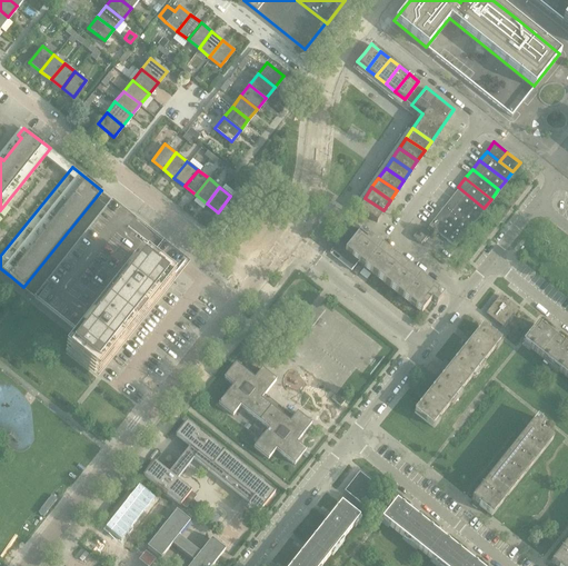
[(458,187),(450,196),(477,217),(484,208),(458,187)]
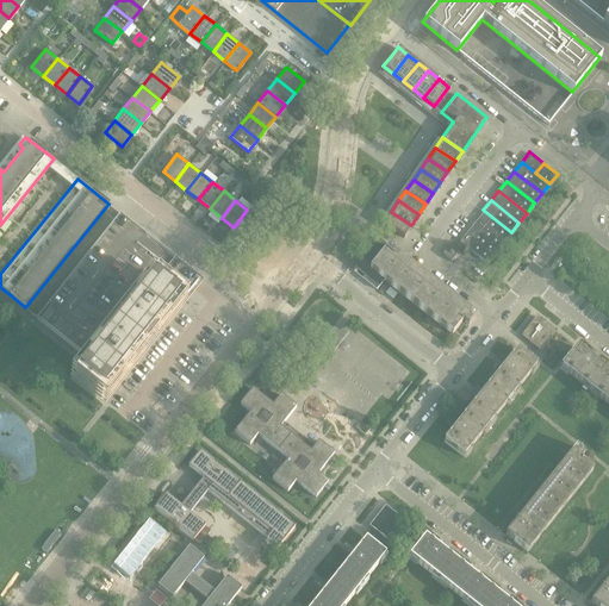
[(483,210),(477,217),(476,219),(504,242),(511,232),(483,210)]
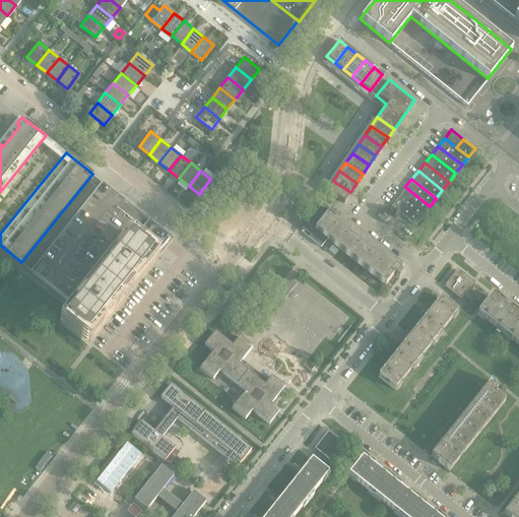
[(158,248),(163,244),(166,240),(170,235),(102,180),(30,269),(76,306),(65,319),(87,337),(99,324),(158,248)]
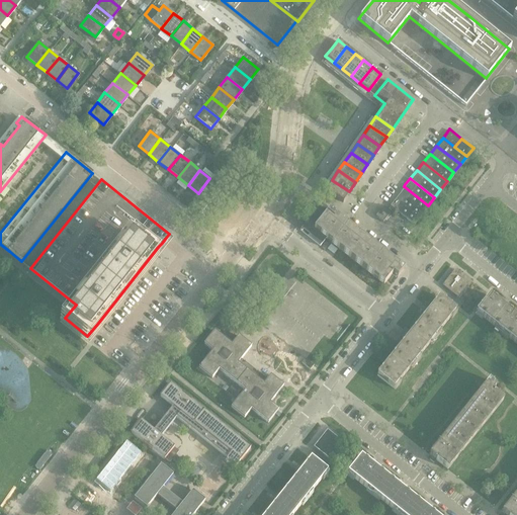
[(349,191),(332,180),(326,189),(342,200),(349,191)]
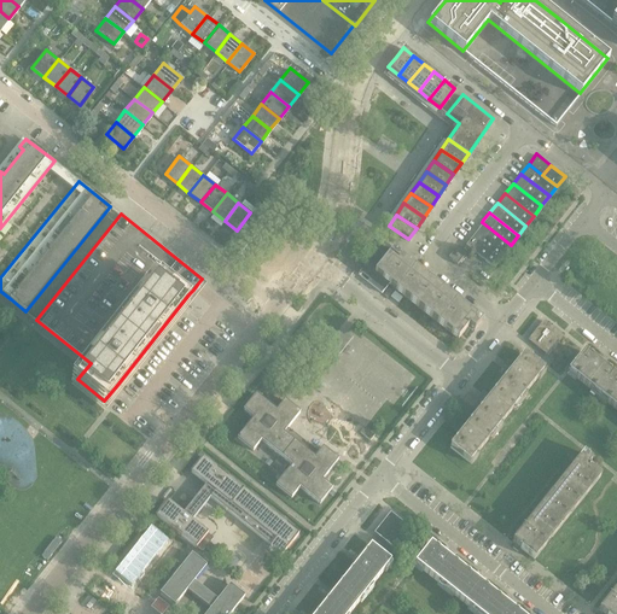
[(465,244),(494,265),(511,245),(482,222),(465,244)]
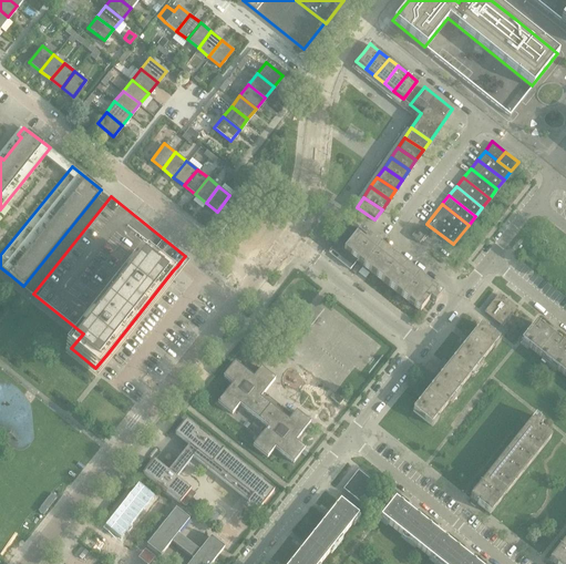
[(433,290),(364,236),(367,234),(359,228),(354,224),(348,232),(346,229),(335,244),(331,242),(326,248),(350,267),(356,258),(419,309),(429,297),(434,300),(441,293),(435,288),(433,290)]
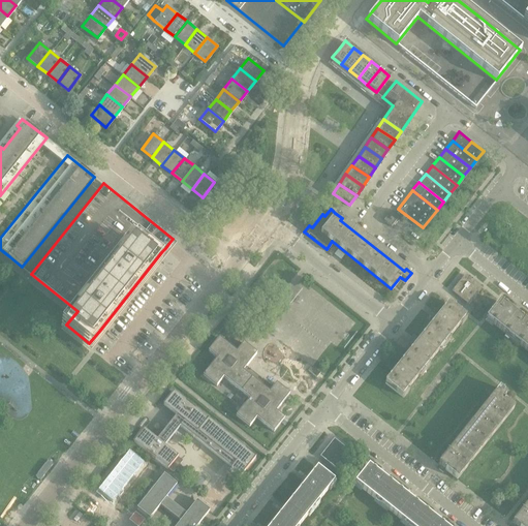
[(391,209),(390,210),(382,219),(391,225),(398,215),(391,209)]
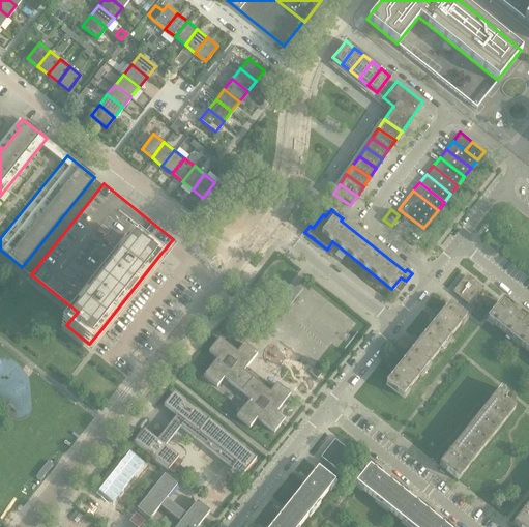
[(467,275),(454,290),(464,297),(463,298),(467,301),(470,297),(478,304),(483,298),(475,291),(478,287),(470,280),(471,279),(467,275)]
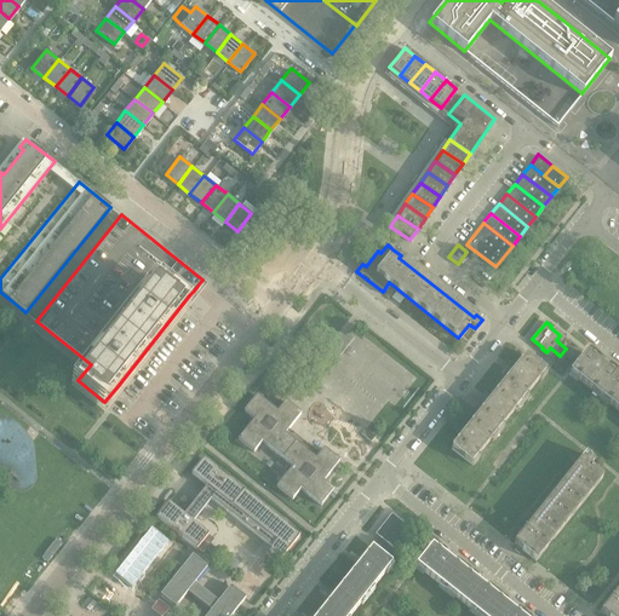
[(585,351),(569,370),(600,396),(617,375),(585,351)]
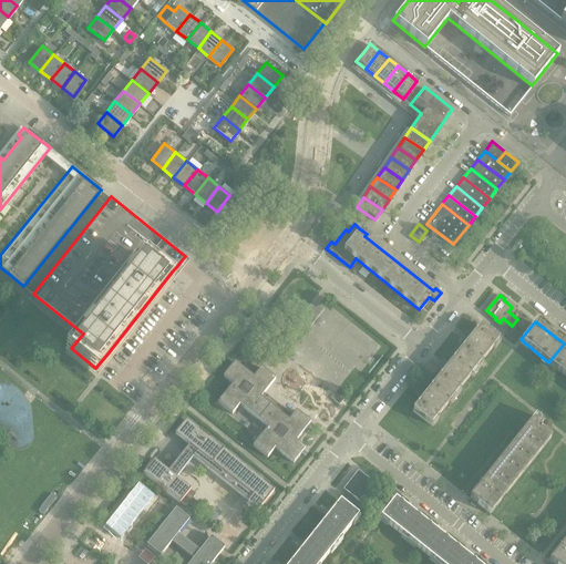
[(480,324),(458,351),(475,367),(498,338),(480,324)]
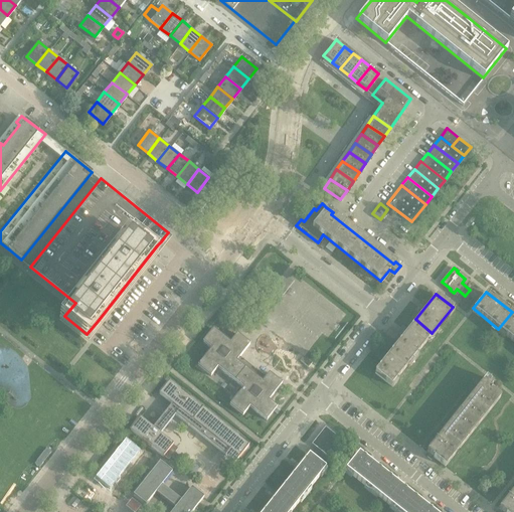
[(513,314),(512,312),(498,329),(513,341),(513,314)]
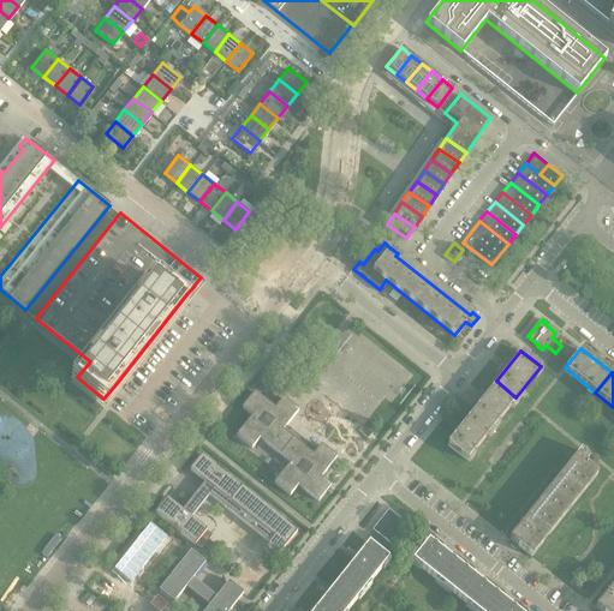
[(496,381),(471,412),(492,427),(516,397),(496,381)]
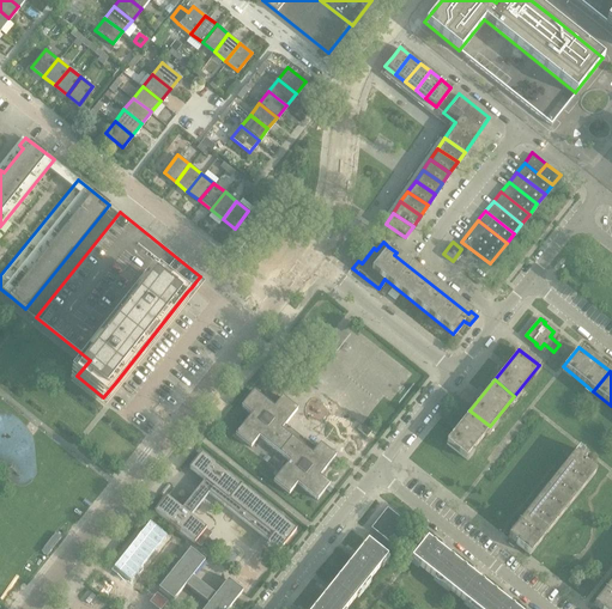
[(273,405),(253,389),(241,405),(250,412),(234,432),(250,445),(258,434),(289,460),(272,479),(288,492),(296,481),(316,498),(328,482),(319,474),(335,454),(319,442),(315,446),(303,437),(284,422),(297,407),(289,400),(282,395),(273,405)]
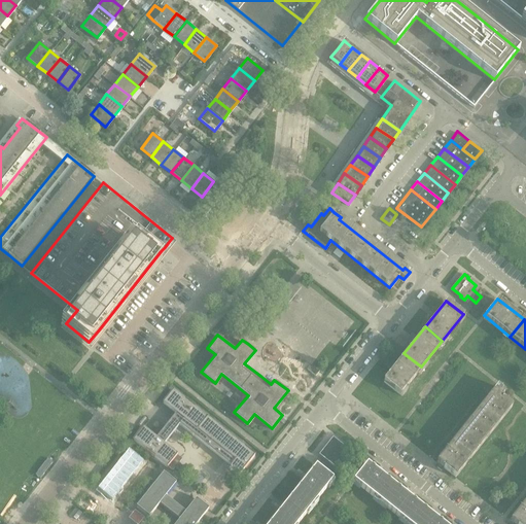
[(404,353),(392,369),(383,380),(399,393),(421,367),(404,353)]
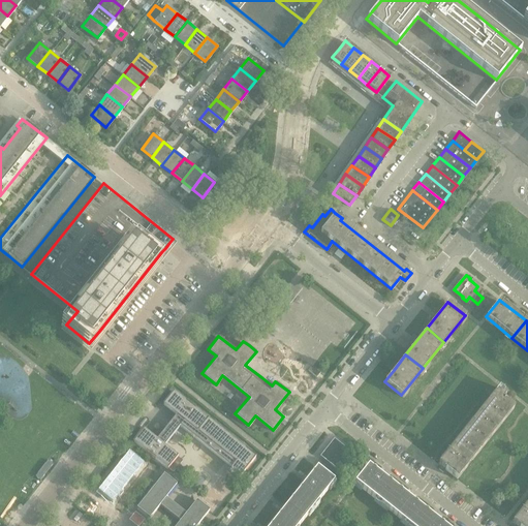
[(446,456),(444,455),(443,454),(438,461),(437,462),(440,464),(438,467),(442,470),(444,467),(457,477),(458,475),(514,405),(502,397),(506,392),(498,385),(494,391),(496,393),(446,456)]
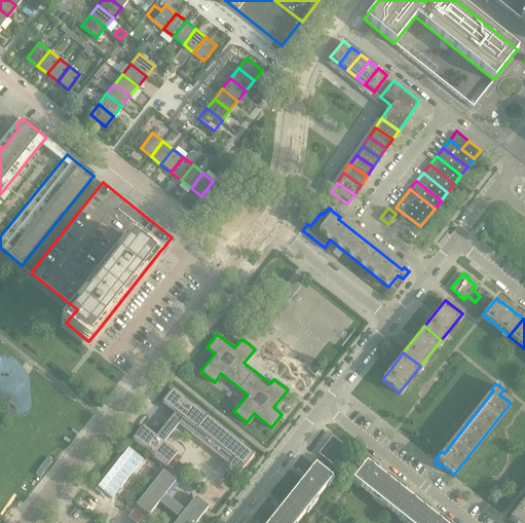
[(142,424),(132,438),(165,464),(166,464),(170,460),(176,452),(162,441),(178,421),(229,462),(224,469),(225,470),(226,468),(230,471),(229,473),(234,477),(254,453),(172,387),(161,400),(175,411),(156,436),(142,424)]
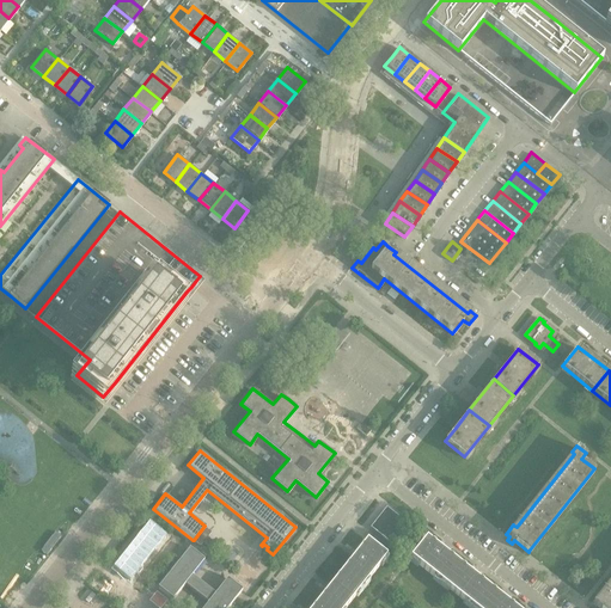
[(388,509),(373,524),(384,534),(383,535),(388,538),(391,534),(401,542),(407,534),(397,527),(401,521),(393,515),(395,513),(393,510),(391,513),(388,509)]
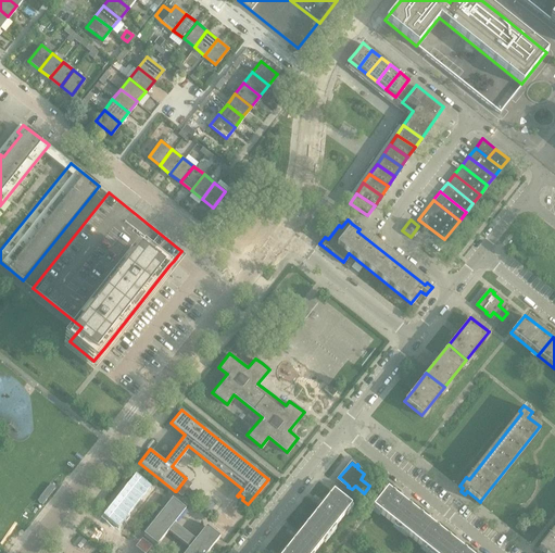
[(136,472),(103,513),(118,525),(151,485),(136,472)]
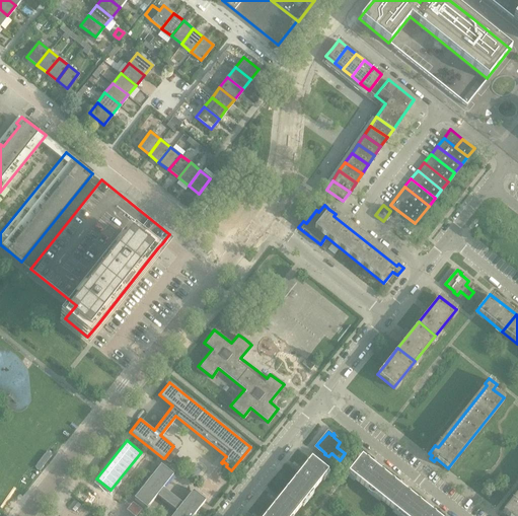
[(174,446),(167,455),(171,458),(175,454),(178,450),(174,446)]
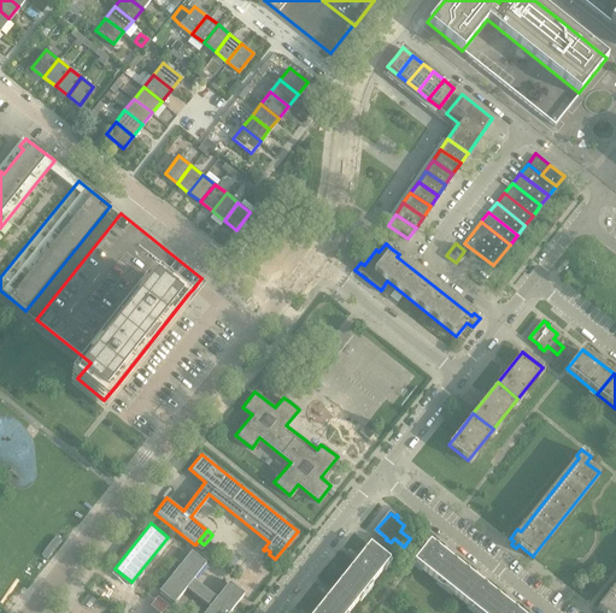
[(209,540),(204,544),(215,553),(218,547),(209,540)]
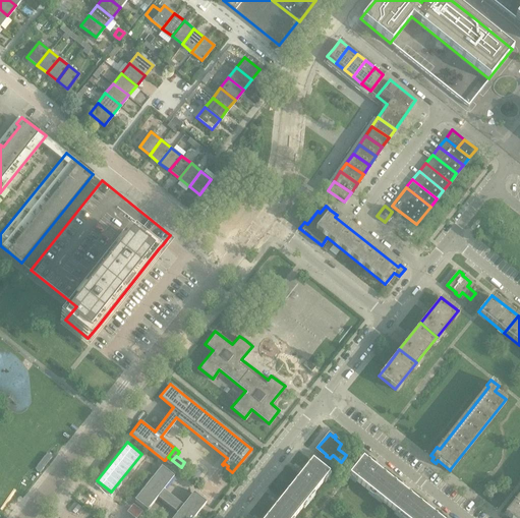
[(362,457),(348,474),(374,495),(389,478),(362,457)]
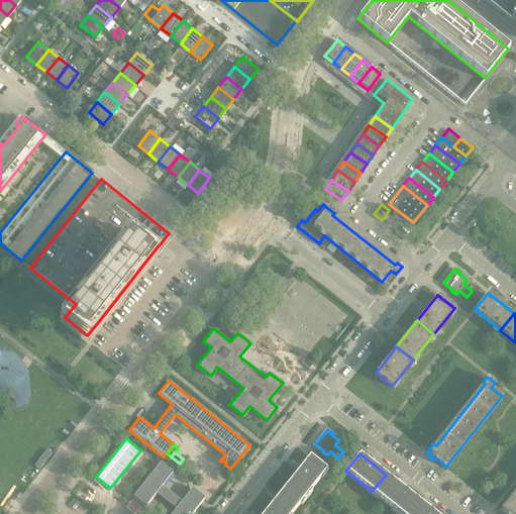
[(309,455),(289,482),(305,495),(326,469),(309,455)]
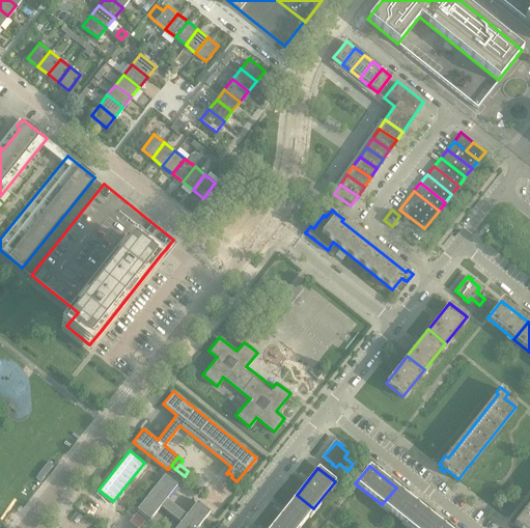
[(186,515),(180,510),(166,498),(176,484),(164,474),(137,508),(149,519),(160,505),(180,522),(174,527),(195,527),(210,510),(197,501),(186,515)]
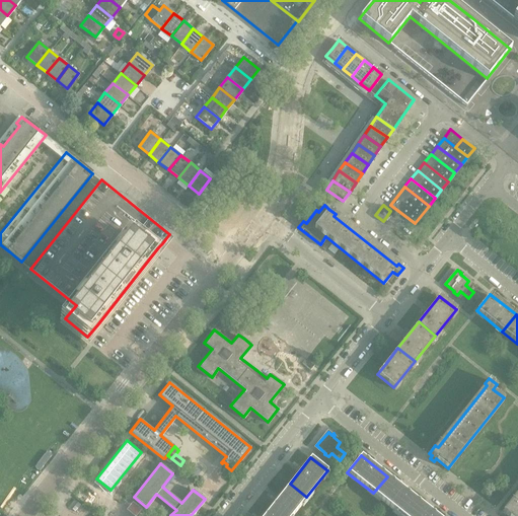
[(413,497),(387,476),(373,493),(399,513),(413,497)]
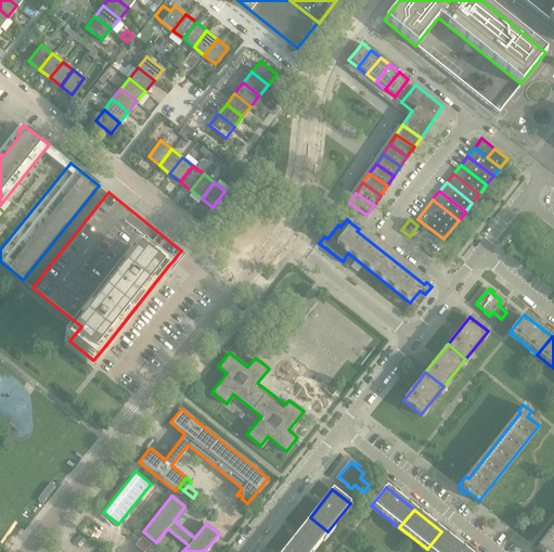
[(310,517),(287,544),(296,551),(310,551),(327,531),(310,517)]
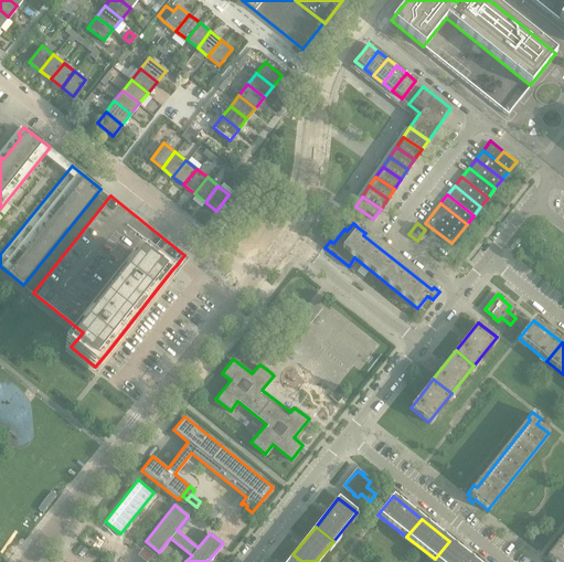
[(100,543),(106,537),(103,534),(97,541),(100,543)]
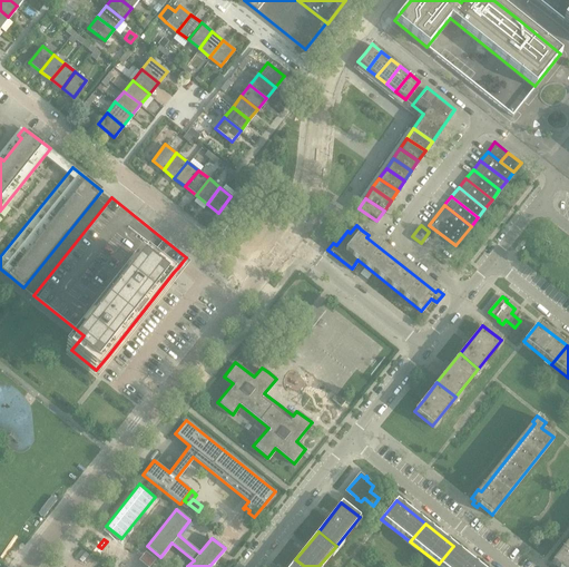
[(568,566),(568,544),(560,555),(558,554),(558,553),(552,560),(551,561),(555,564),(551,566),(568,566)]
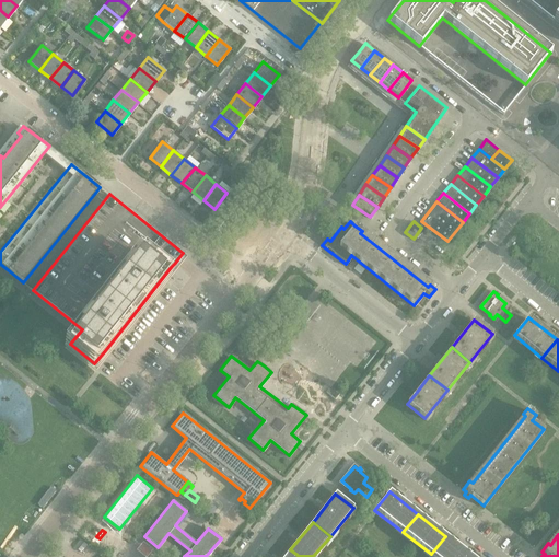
[(472,556),(445,536),(431,554),(433,556),(472,556)]
